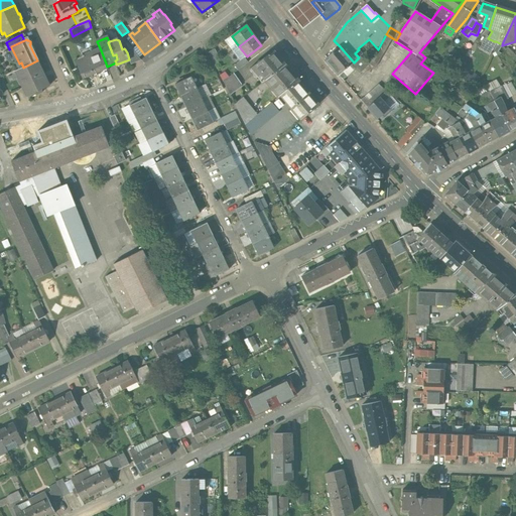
[(354,62),(340,46),(325,60),(339,76),(351,65),(354,62)]
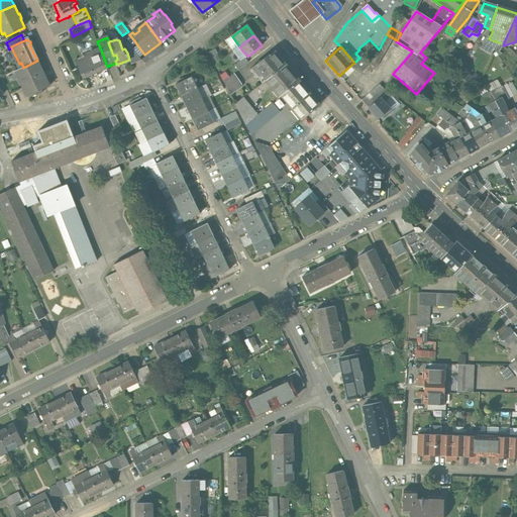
[(215,48),(210,52),(215,63),(220,60),(215,48)]
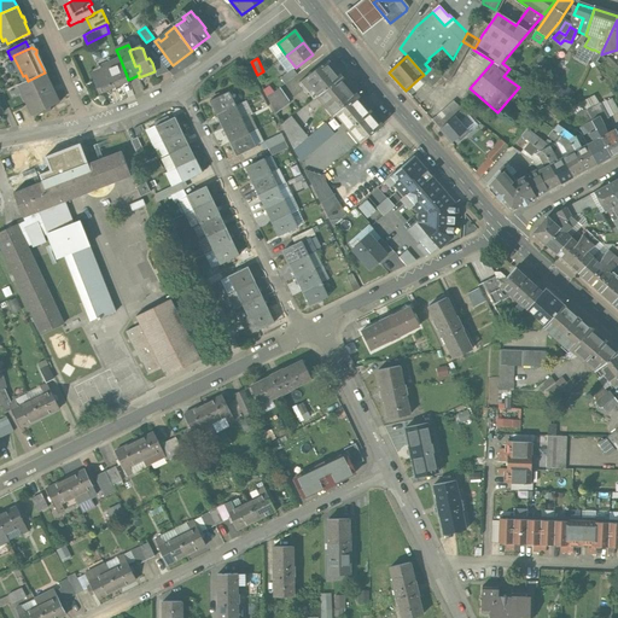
[(169,73),(159,59),(152,63),(155,71),(157,76),(169,73)]
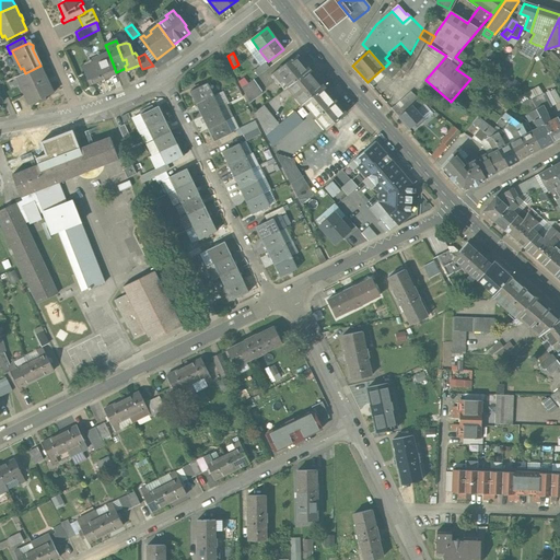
[(109,55),(93,61),(94,65),(85,69),(88,76),(90,74),(93,81),(101,79),(100,77),(103,76),(104,78),(105,78),(106,79),(107,79),(108,78),(109,77),(109,76),(108,72),(115,69),(109,55)]
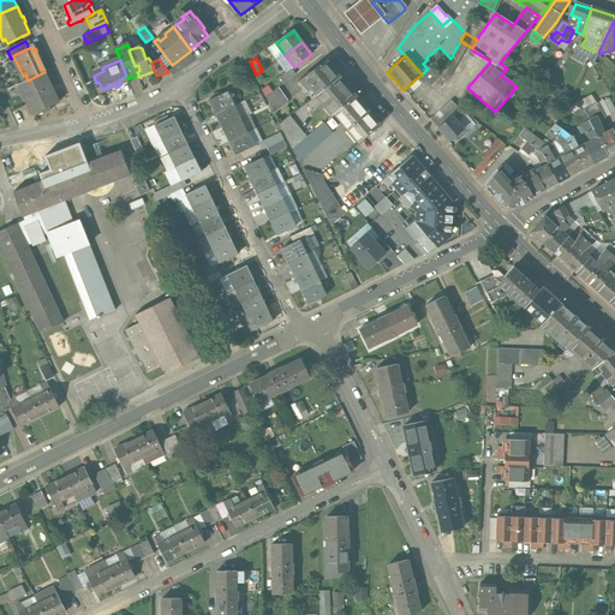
[(326,60),(297,84),(305,94),(310,90),(316,96),(320,94),(340,77),(326,60)]
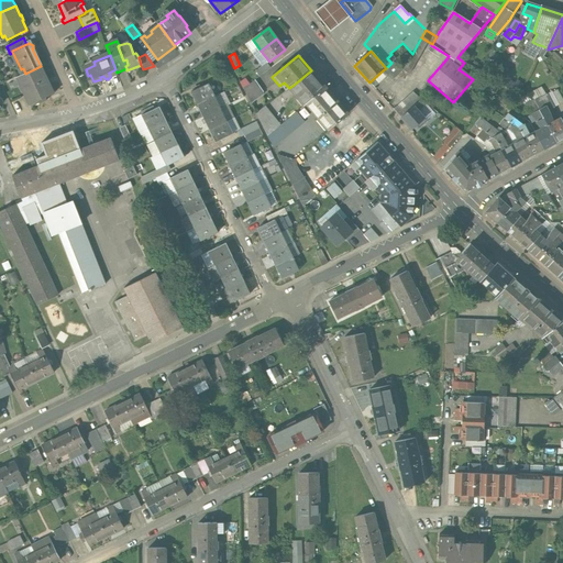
[(225,62),(219,65),(224,76),(231,73),(225,62)]
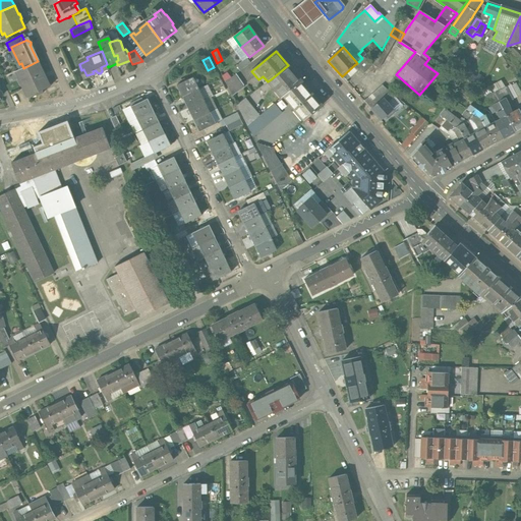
[(246,58),(236,65),(240,71),(250,64),(246,58)]
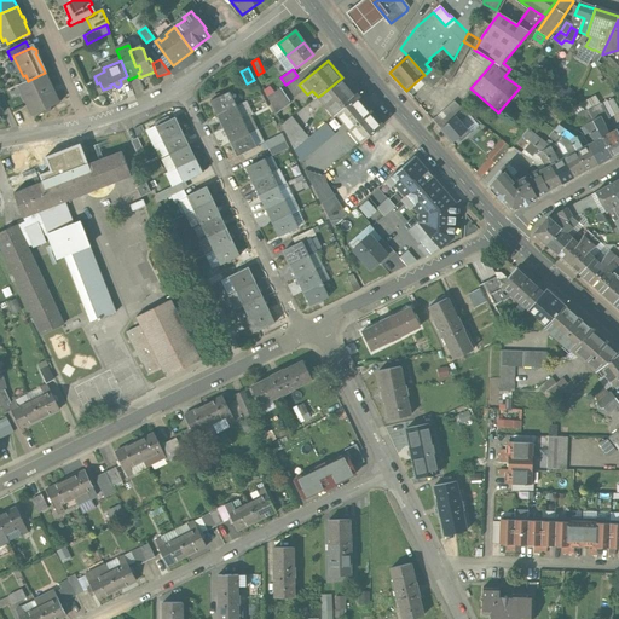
[(444,79),(431,69),(424,75),(421,77),(433,87),(444,79)]
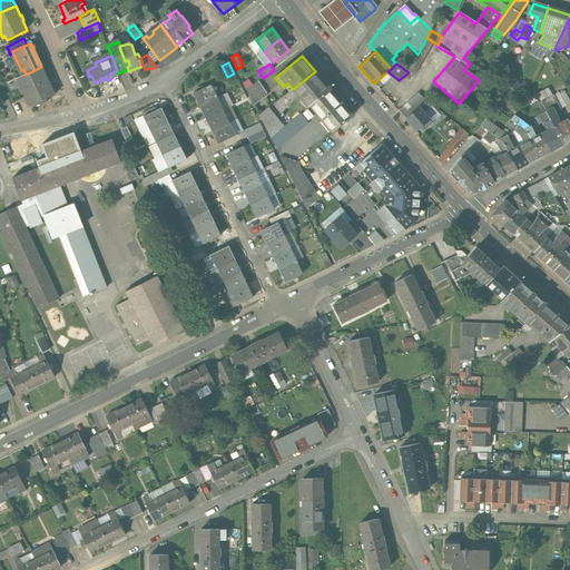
[(26,75),(17,79),(21,88),(23,87),(25,91),(23,92),(30,108),(56,96),(51,87),(49,80),(48,80),(41,67),(26,75)]
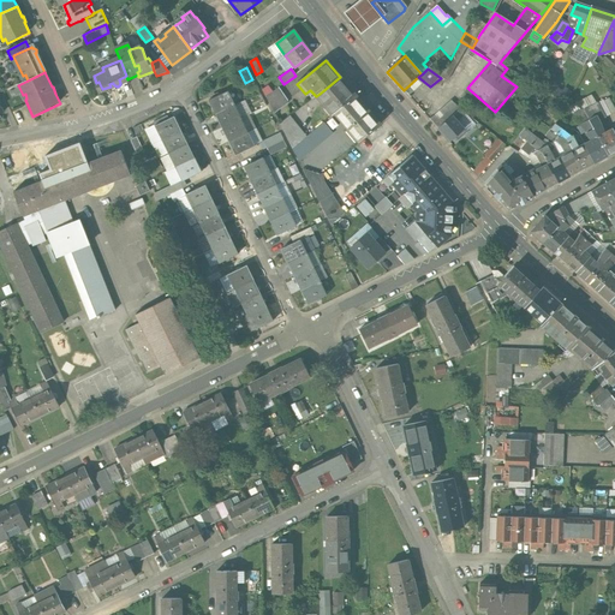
[(340,77),(320,94),(326,101),(322,103),(333,115),(334,113),(354,95),(340,77)]
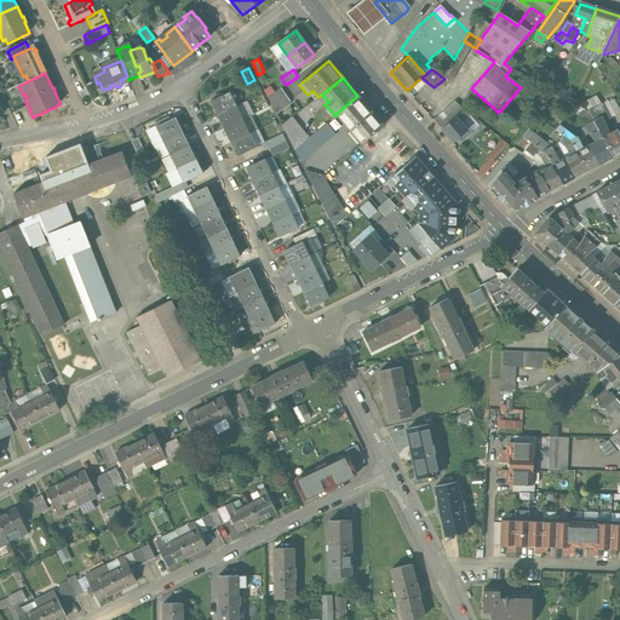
[(281,89),(268,98),(275,113),(291,102),(281,89)]
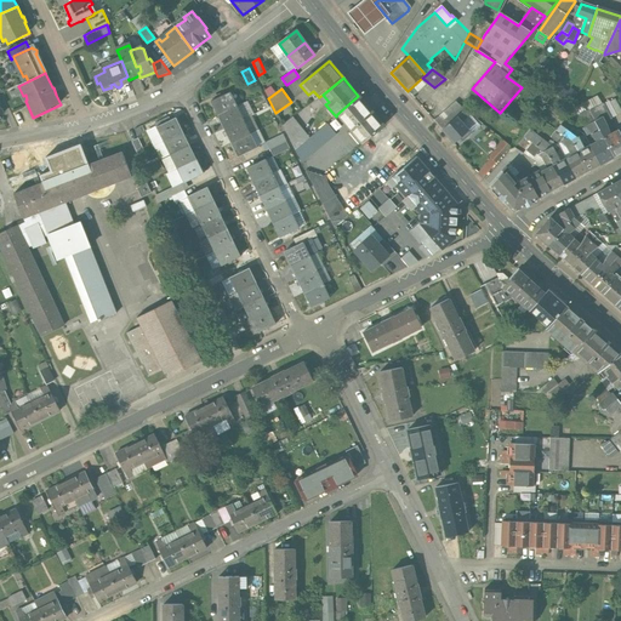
[(229,93),(210,102),(217,115),(237,107),(229,93)]
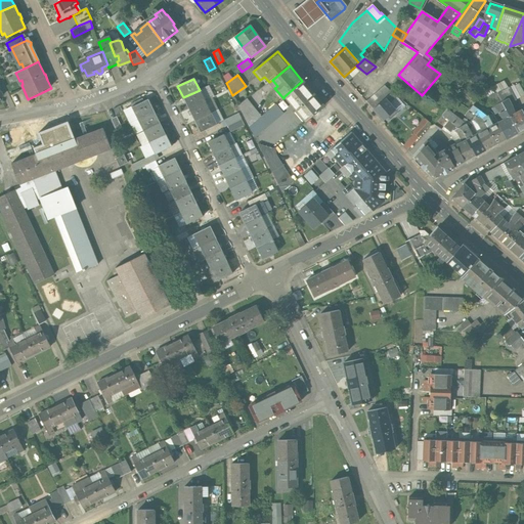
[(484,85),(477,80),(473,85),(480,90),(484,85)]
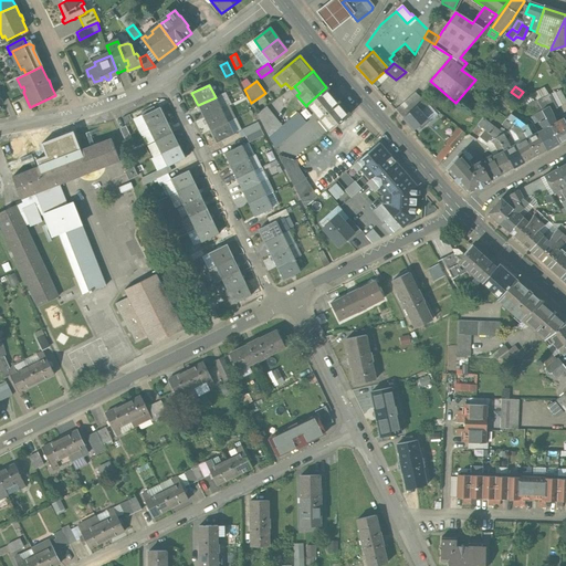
[(326,87),(307,104),(331,132),(349,115),(326,87)]
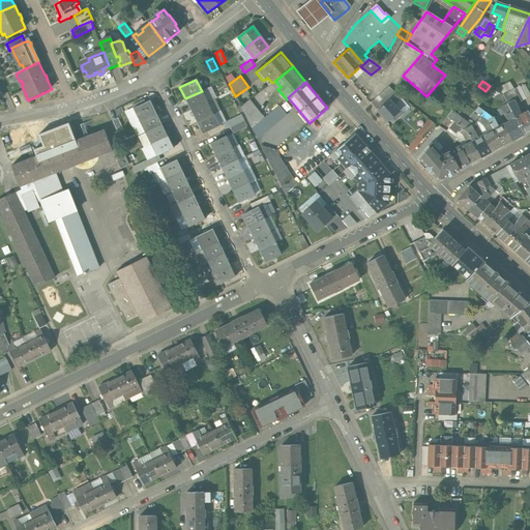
[(388,87),(370,104),(377,111),(395,94),(388,87)]
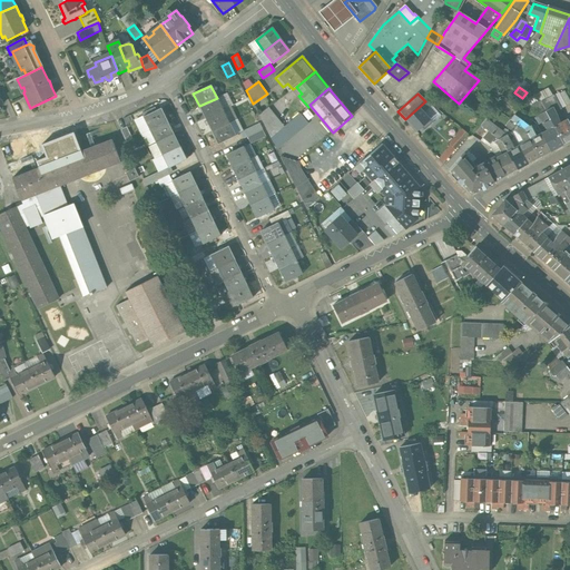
[(217,98),(199,106),(205,119),(223,110),(217,98)]
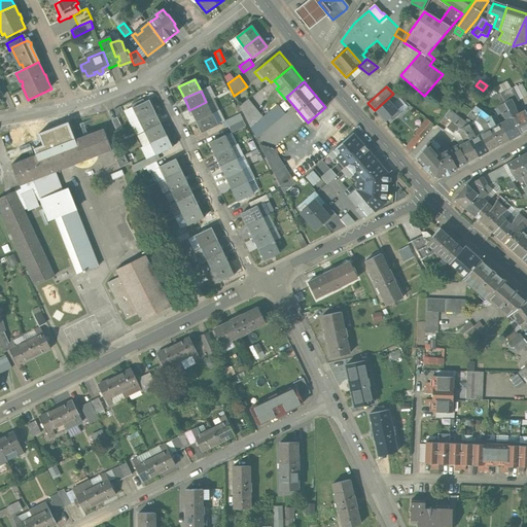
[(409,97),(400,91),(396,96),(399,98),(405,102),(409,97)]
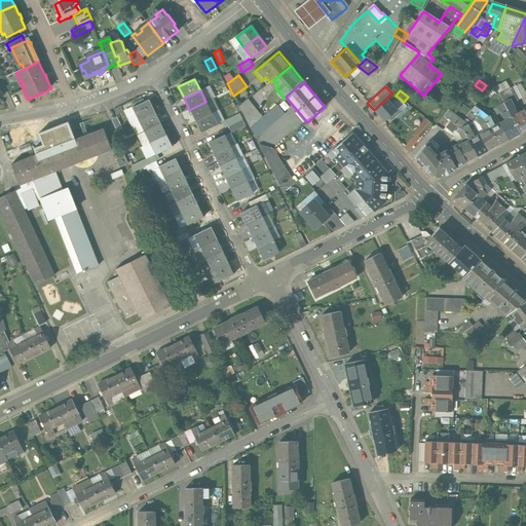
[(504,91),(498,95),(500,98),(502,103),(510,100),(504,91)]
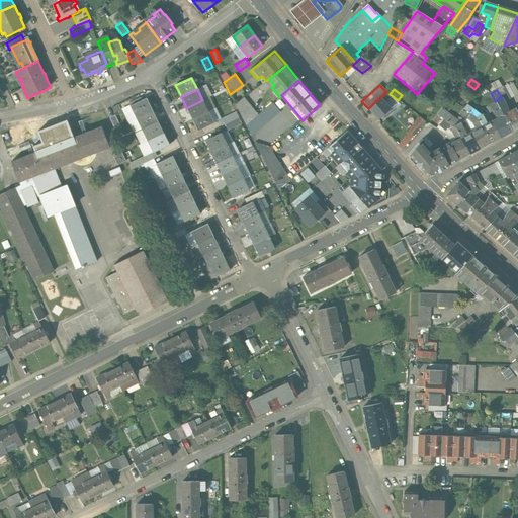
[(386,92),(368,108),(378,120),(382,116),(385,118),(393,112),(384,102),(393,96),(390,94),(387,92),(386,92)]
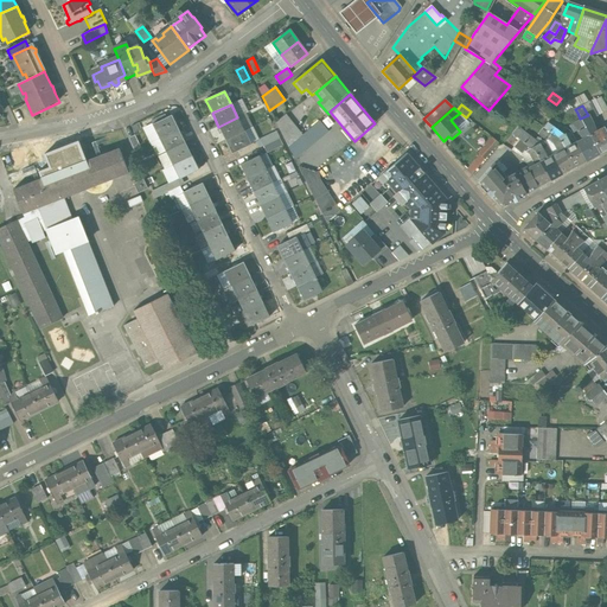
[(171,115),(152,125),(159,139),(178,129),(171,115)]
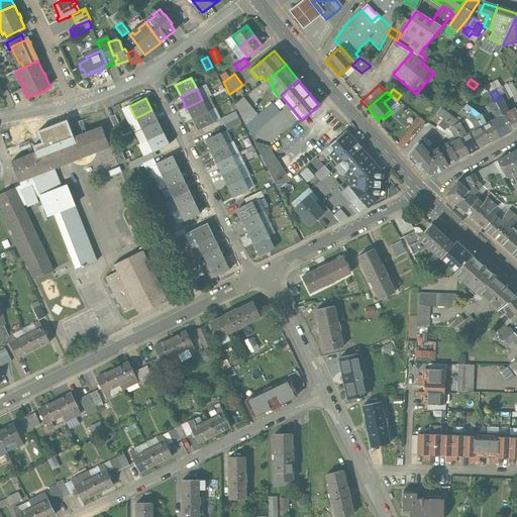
[(256,116),(243,98),(234,105),(245,125),(256,116)]
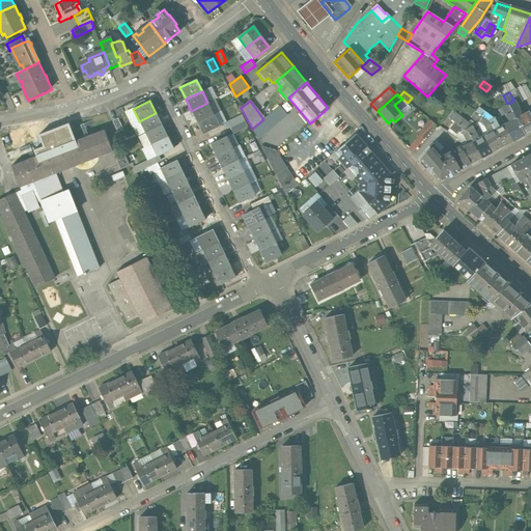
[(524,114),(521,115),(520,110),(514,101),(507,104),(525,135),(530,131),(530,116),(529,112),(524,114)]
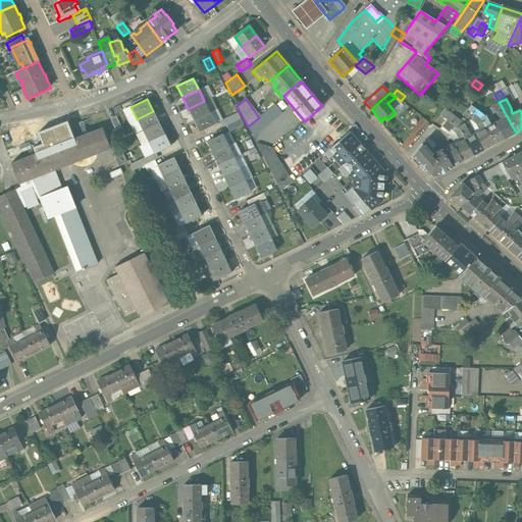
[(204,101),(188,109),(194,120),(210,113),(204,101)]
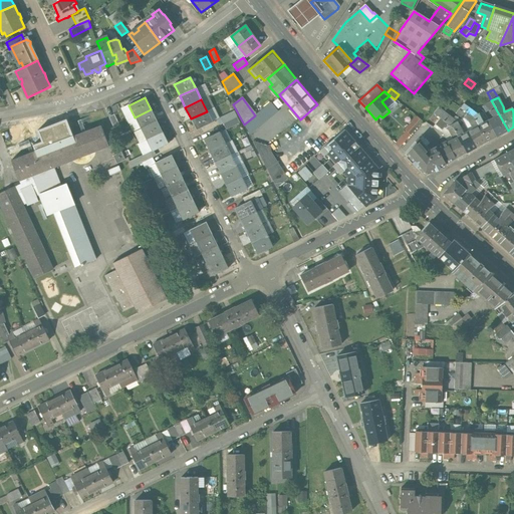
[(508,131),(491,100),(486,103),(492,114),(495,116),(495,117),(488,121),(496,137),(508,131)]
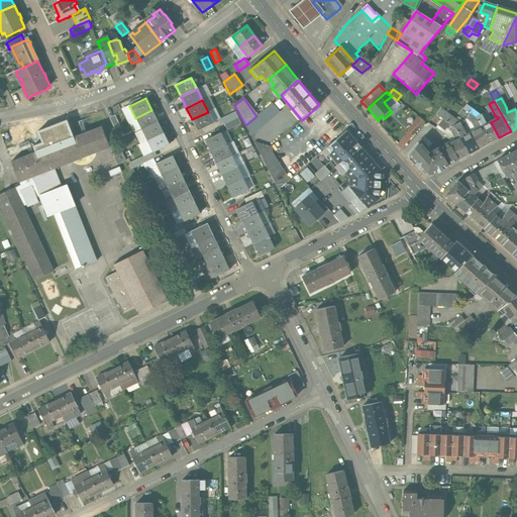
[(491,122),(486,125),(480,114),(467,105),(463,109),(473,116),(476,118),(489,142),(499,137),(491,122)]
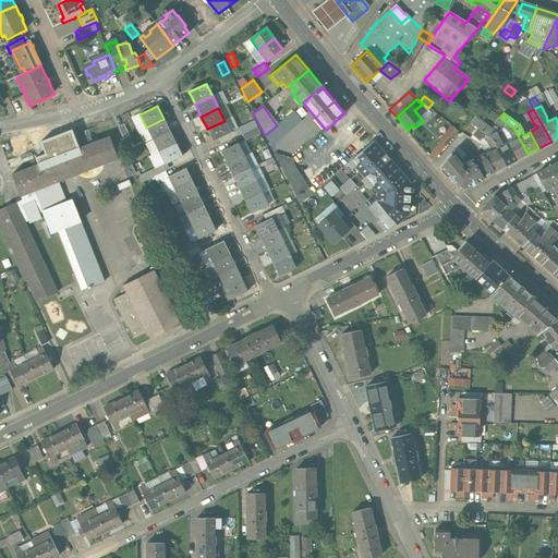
[(496,133),(475,118),(471,123),(478,130),(488,137),(496,133)]
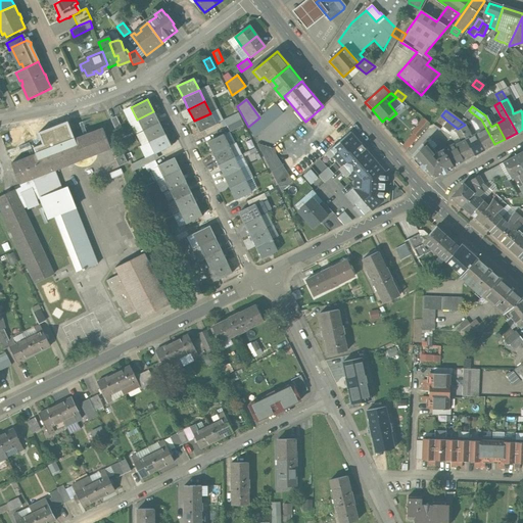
[(469,110),(464,116),(470,121),(471,122),(473,120),(478,117),(469,110)]
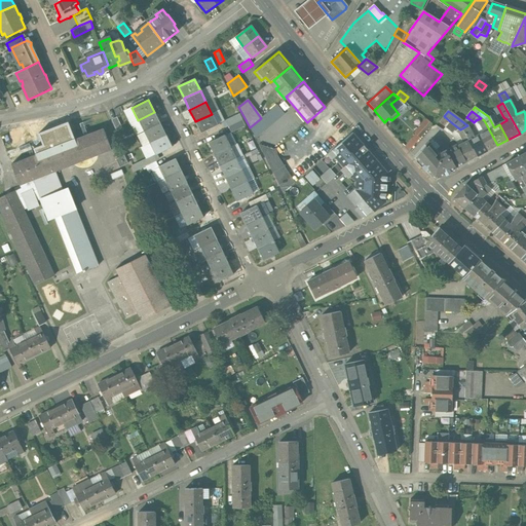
[(154,112),(138,120),(144,132),(159,124),(154,112)]
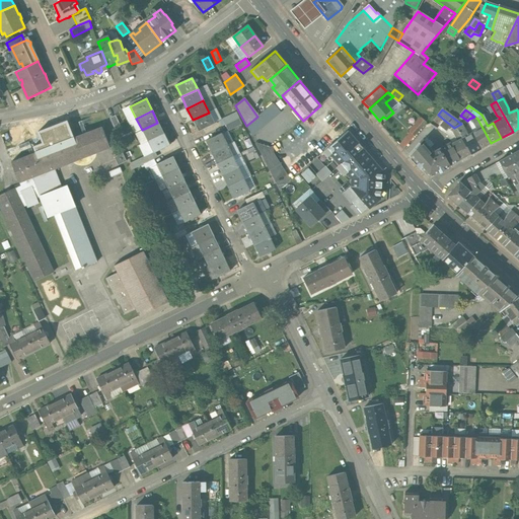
[(209,113),(193,120),(198,132),(214,124),(209,113)]
